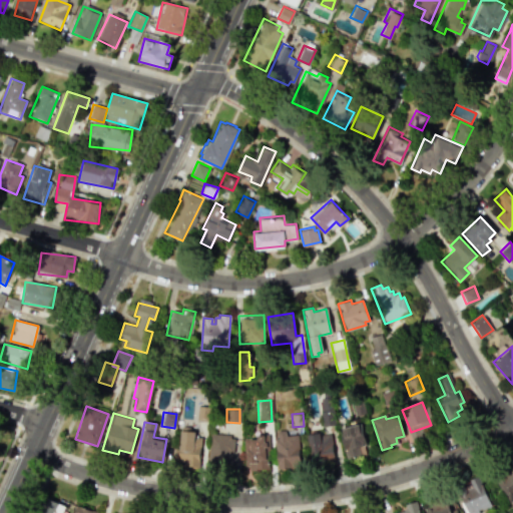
[(341,428),(361,423),(366,443),(360,445),(362,455),(345,459),(340,436),(343,435),(341,428)]
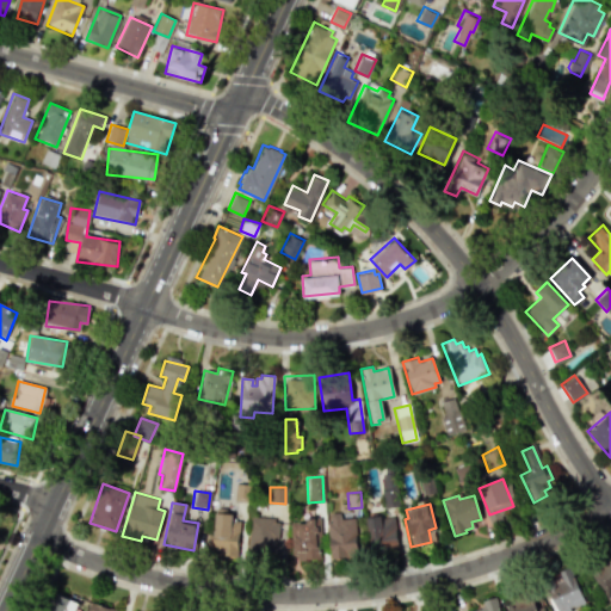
[(353,518),(357,556),(331,559),(327,523),(331,523),(329,513),(339,512),(340,519),(353,518)]
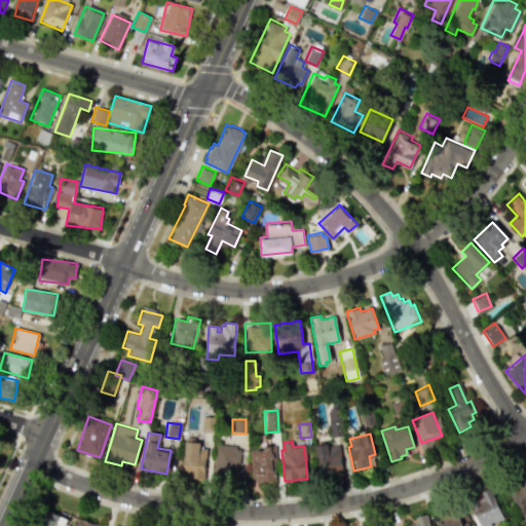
[(184,442),(199,443),(198,449),(205,449),(203,481),(189,480),(189,474),(175,473),(176,459),(183,460),(184,442)]
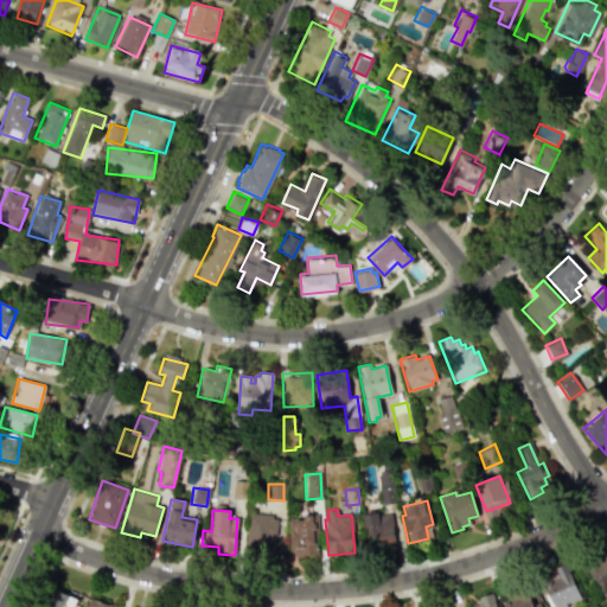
[(390,513),(396,545),(369,550),(363,515),(377,512),(377,515),(390,513)]
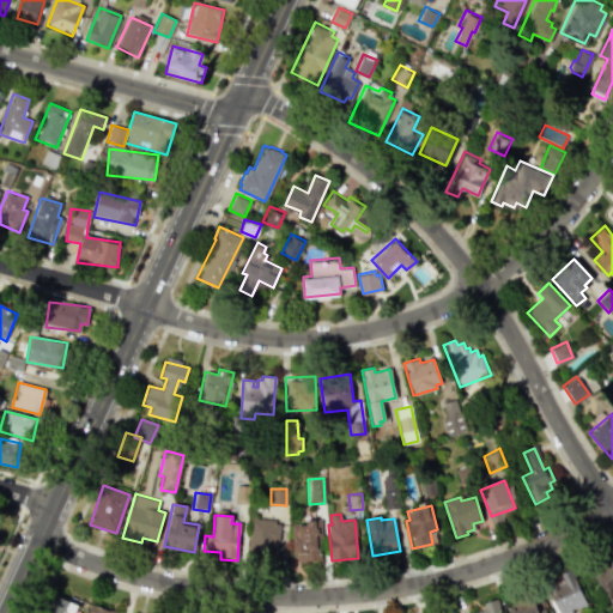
[(252,519),(274,521),(274,523),(280,523),(279,542),(277,542),(275,559),(254,557),(255,548),(249,548),(252,519)]
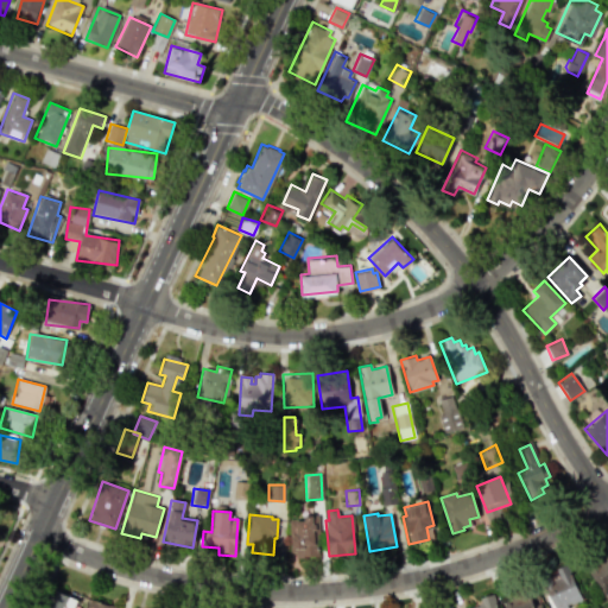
[(303,515),(318,514),(320,537),(314,538),(314,555),(295,555),(295,551),(290,551),(289,544),(291,544),(291,537),(292,536),(292,532),(296,532),(295,519),(303,519),(303,515)]
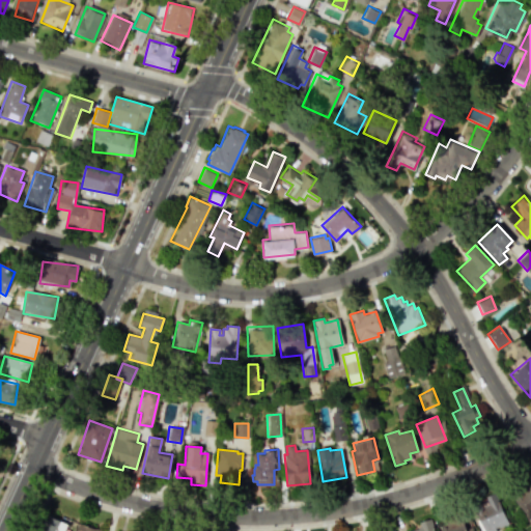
[(530,515),(527,519),(514,499),(524,494),(523,491),(530,485),(530,515)]
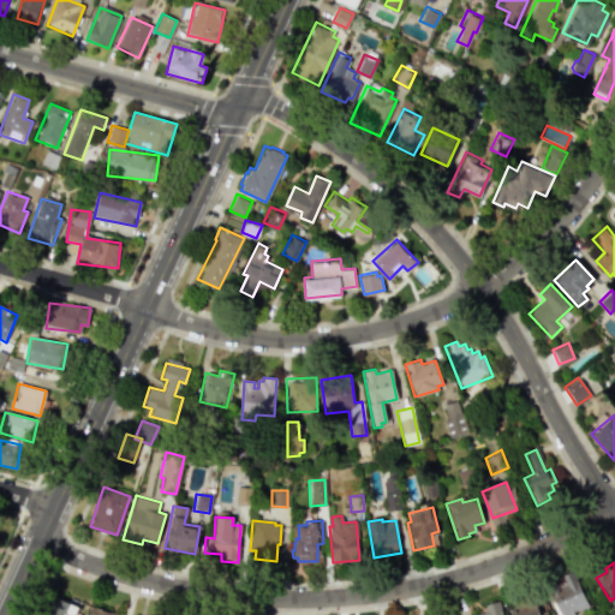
[(577,611),(587,607),(572,571),(560,577),(562,580),(547,587),(554,602),(551,603),(556,614),(574,614),(572,611),(577,610),(577,611)]
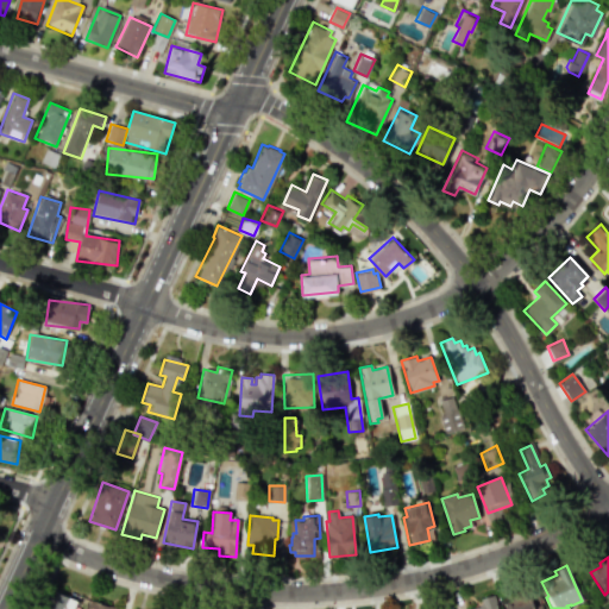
[(73,608),(76,602),(50,590),(41,608),(73,608)]
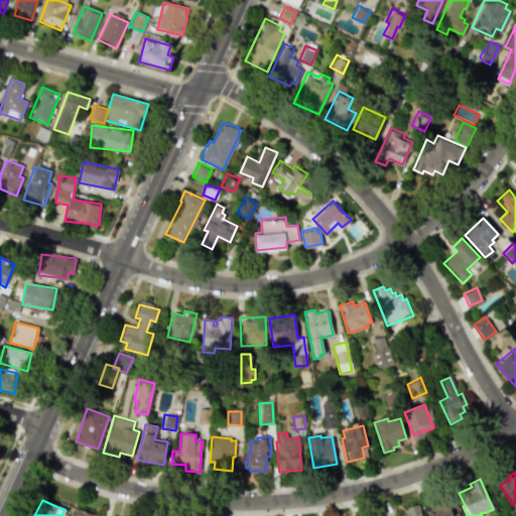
[(417,503),(421,515),(398,515),(406,514),(405,511),(407,511),(406,507),(417,503)]
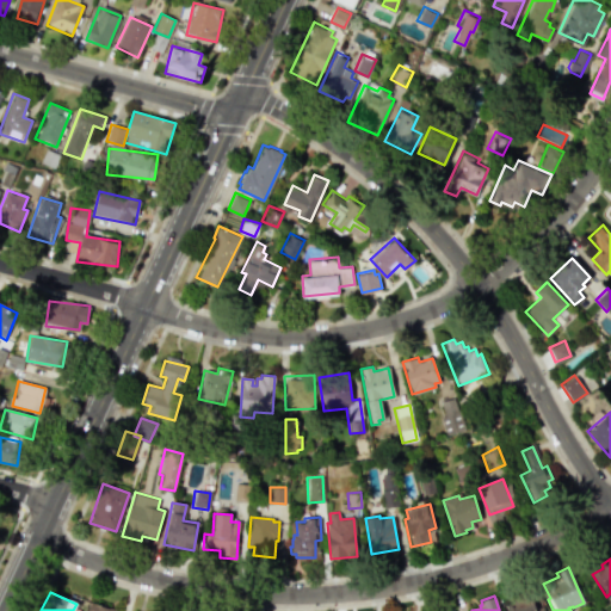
[(534,600),(536,610),(508,610),(506,604),(529,596),(530,602),(534,600)]
